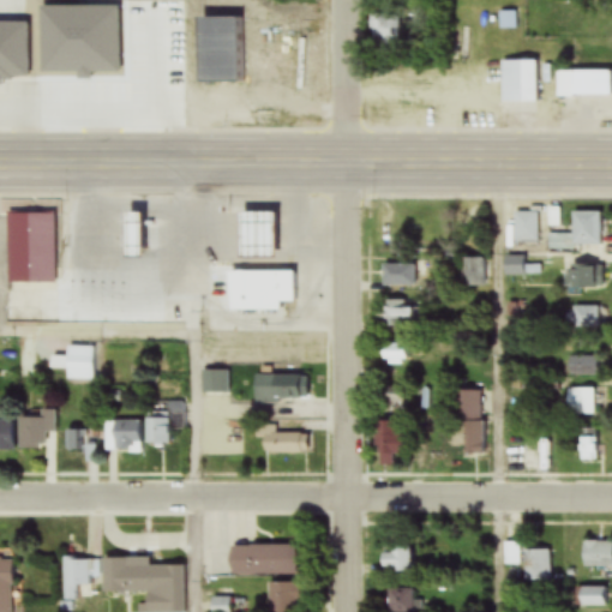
[(205,34),(205,23),(171,23),(171,37),(118,37),(119,108),(183,107),(183,64),(277,64),(277,33),(205,34)]
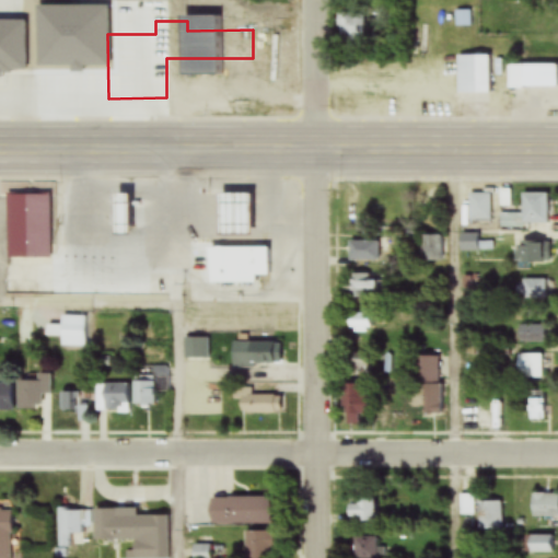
[(485,53),(452,54),(453,92),(485,92),(485,53)]
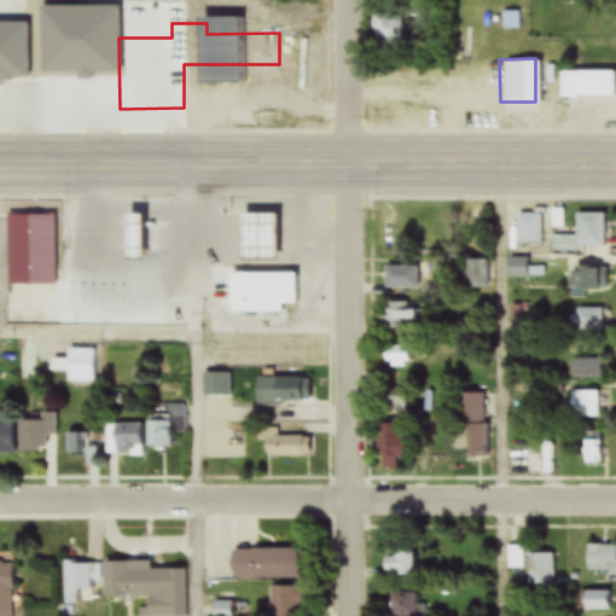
[(611,68),(556,68),(556,96),(611,96),(611,68)]
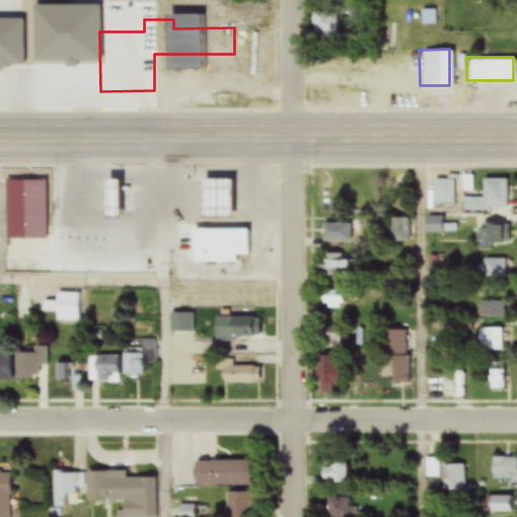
[(143,176),(132,176),(132,195),(143,195),(143,176)]
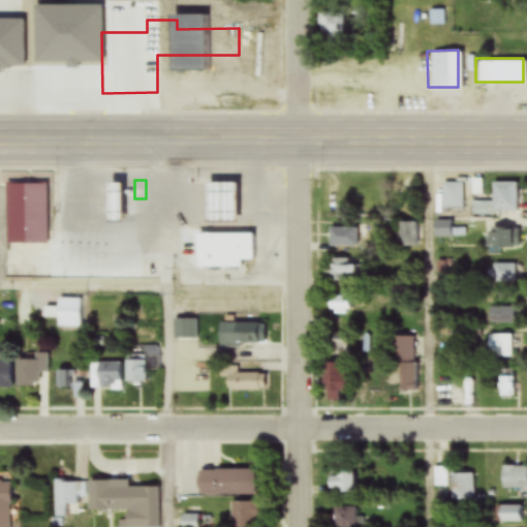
[(491,180),(491,212),(518,212),(518,180),(491,180)]
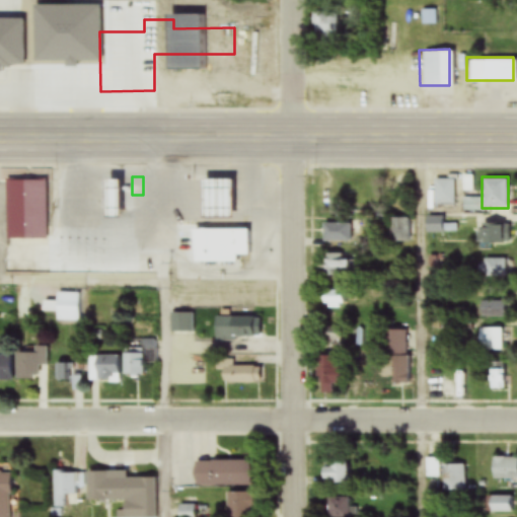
[(46,236),(46,177),(4,177),(4,236),(46,236)]
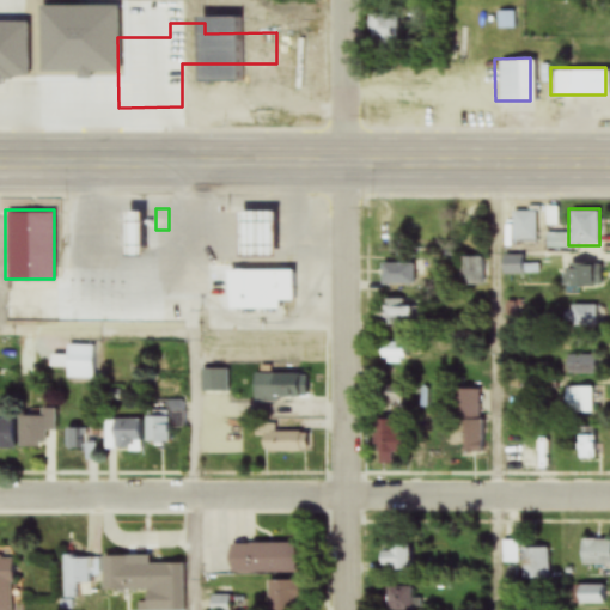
[(530,244),(530,217),(508,217),(508,244),(530,244)]
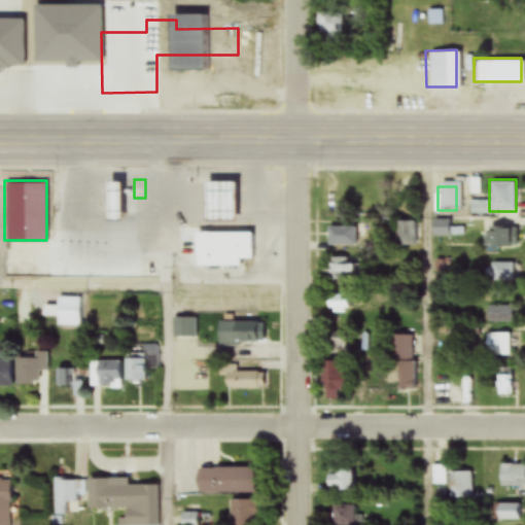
[(414,244),(414,220),(398,220),(398,245),(414,244)]
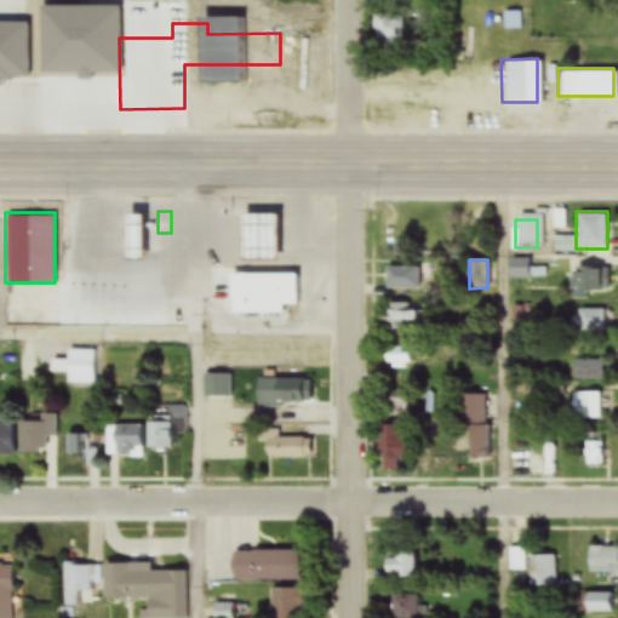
[(384,265),(384,289),(418,289),(418,265),(384,265)]
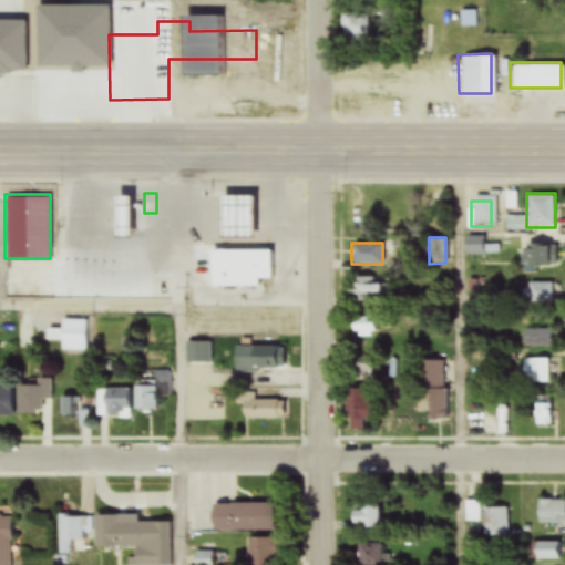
[(522,265),(547,265),(547,243),(522,244),(522,265)]
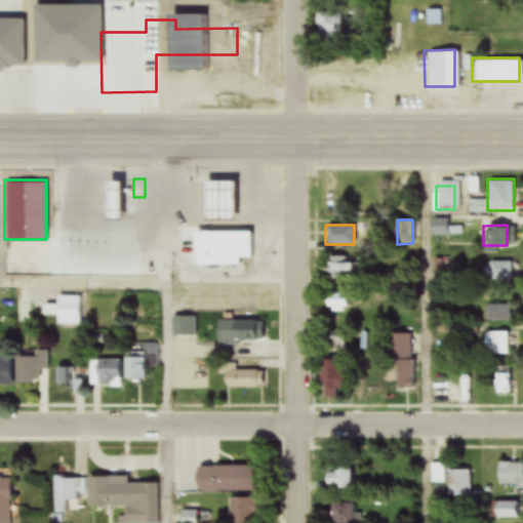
[(239,265),(239,255),(267,255),(267,230),(196,230),(196,266),(239,265)]
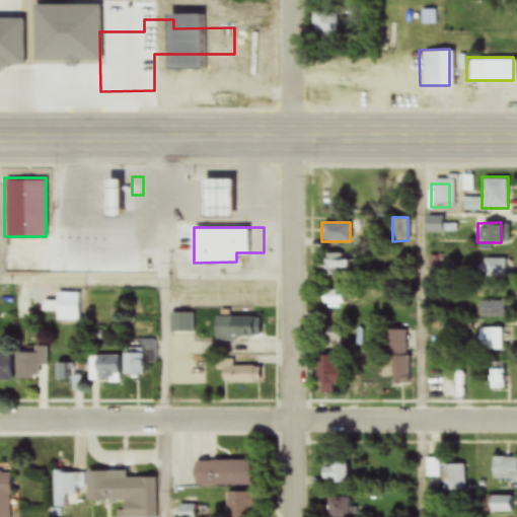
[(321,270),(346,270),(346,252),(321,252),(321,270)]
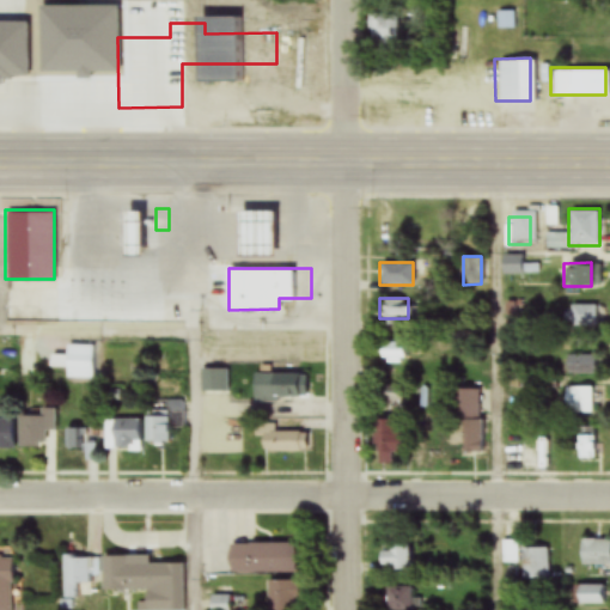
[(596,303),(563,303),(563,325),(596,325),(596,303)]
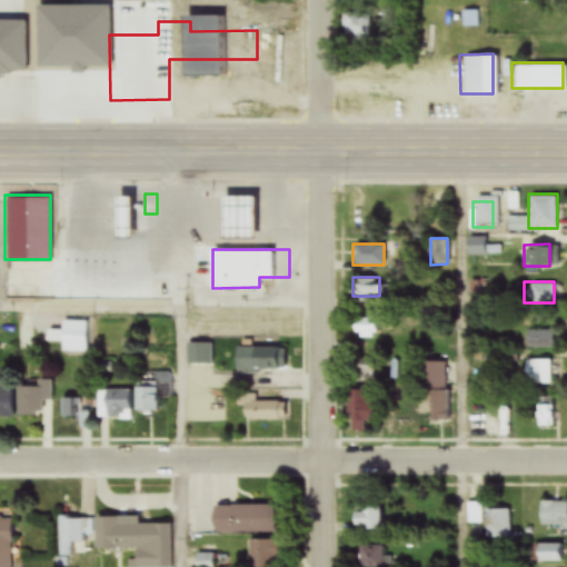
[(554,315),(525,315),(525,346),(554,346),(554,315)]
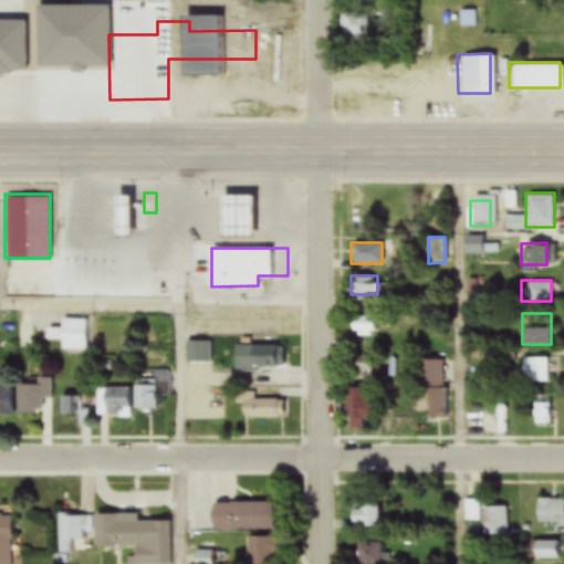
[(372,335),(372,315),(350,316),(350,336),(372,335)]
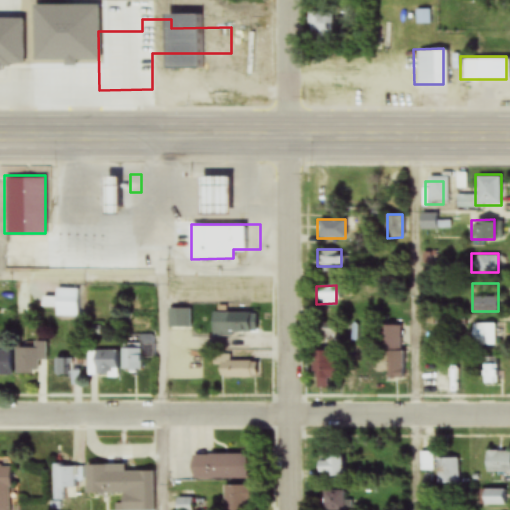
[(55,316),(78,316),(78,287),(55,287),(55,316)]
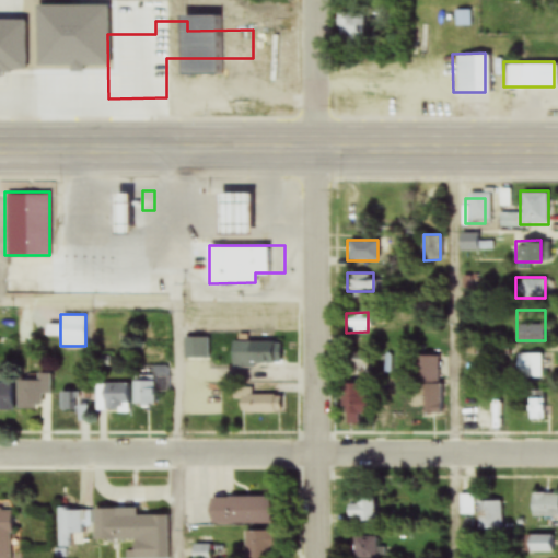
[(209,337),(185,337),(185,358),(209,358),(209,337)]
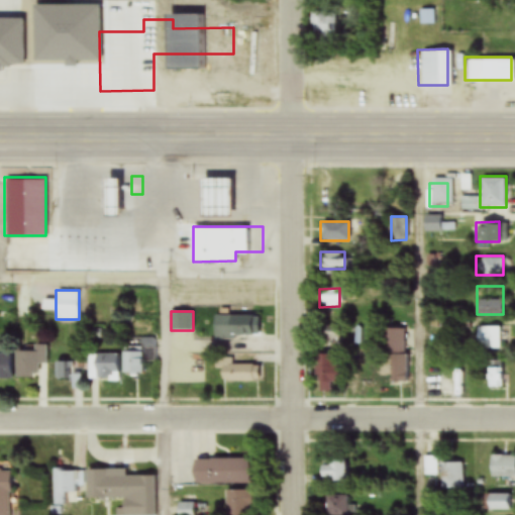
[(213,336),(258,336),(258,314),(213,314),(213,336)]
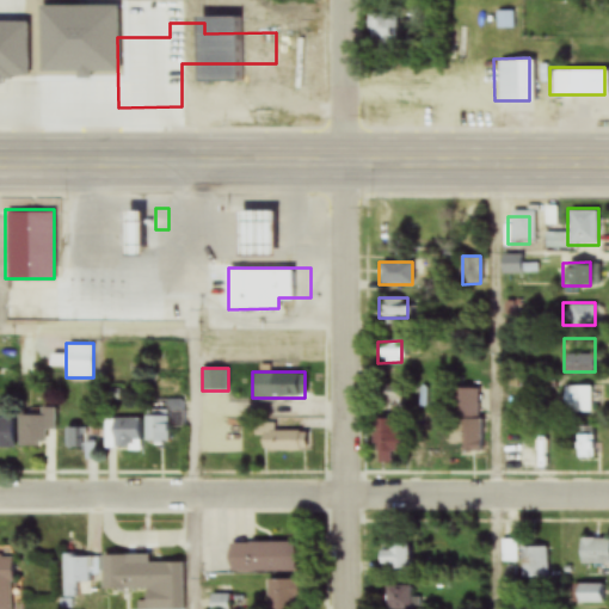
[(592,411),(592,385),(563,385),(563,411),(592,411)]
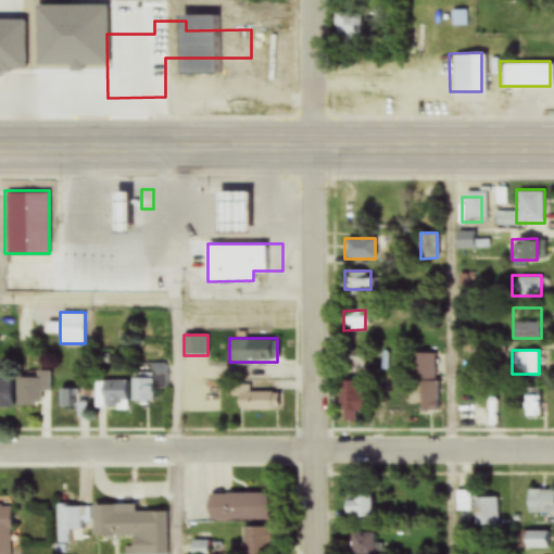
[(437,352),(415,352),(415,410),(437,410),(437,352)]
